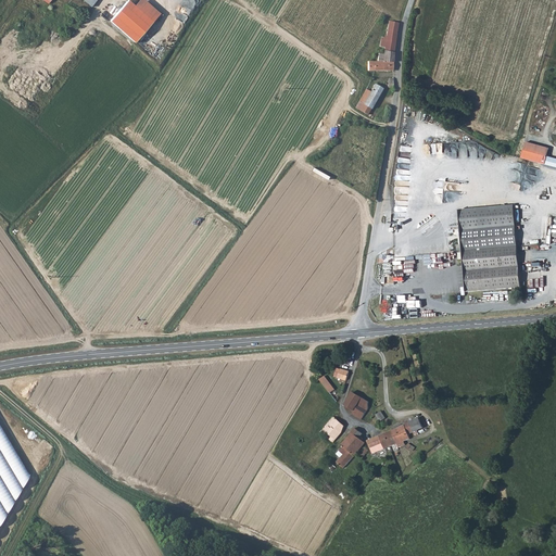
[(129,0),(111,21),(135,43),(153,23),(135,5),(129,0)]
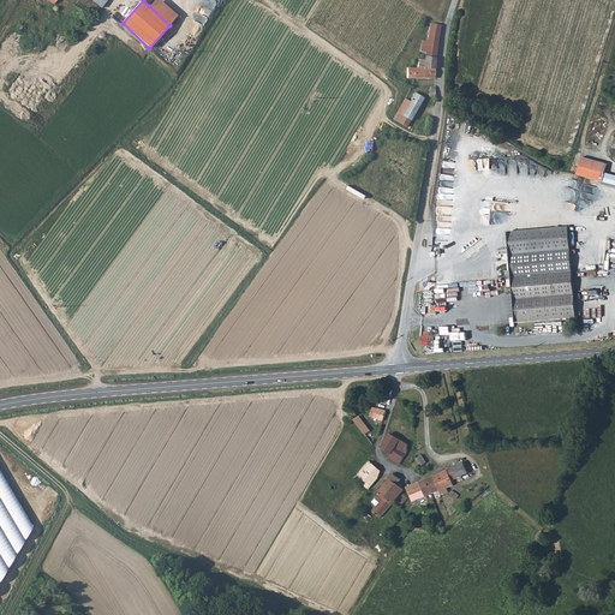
[(155,0),(149,6),(169,25),(178,16),(160,0),(155,0)]
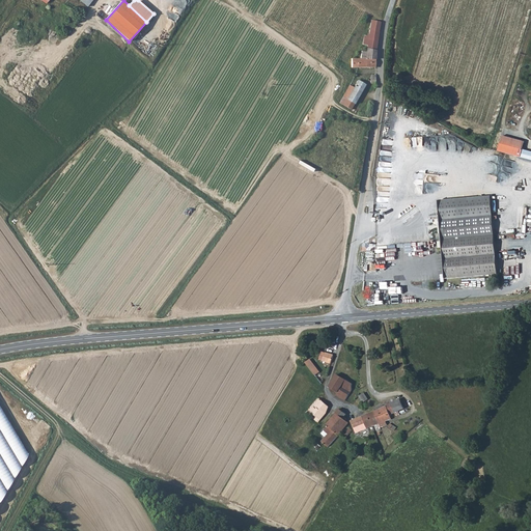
[(371,21),(367,38),(378,40),(381,22),(371,21)]
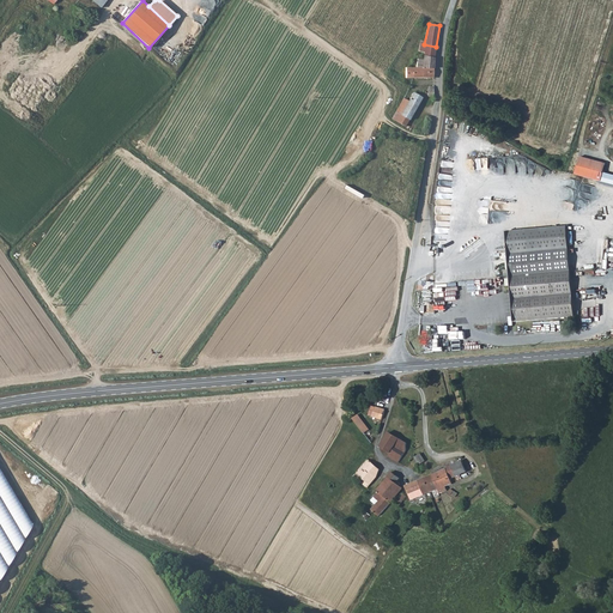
[(406,78),(412,78),(434,79),(435,53),(436,47),(424,44),(419,44),(418,52),(424,53),(423,60),(417,59),(416,67),(405,68),(406,78)]
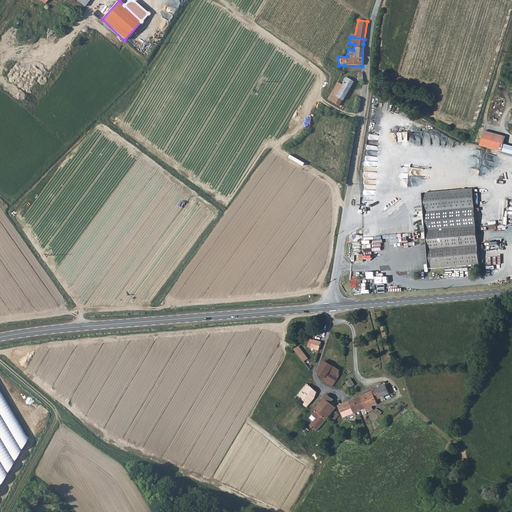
[(334,96),(330,94),(327,99),(338,106),(352,83),(345,78),(340,86),(334,96)]
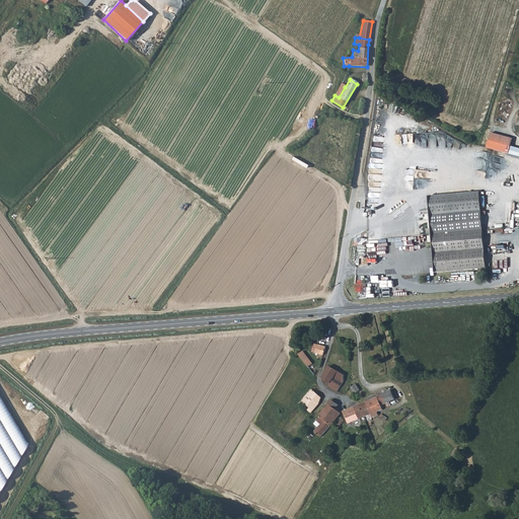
[(345,87),(341,84),(335,95),(339,97),(345,87)]
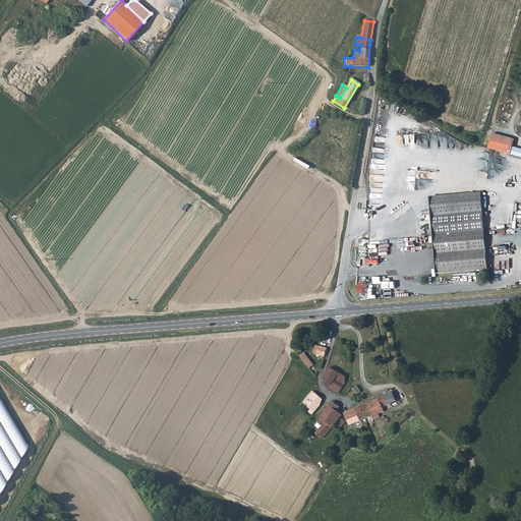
[(494,134),(488,150),(511,156),(516,140),(494,134)]
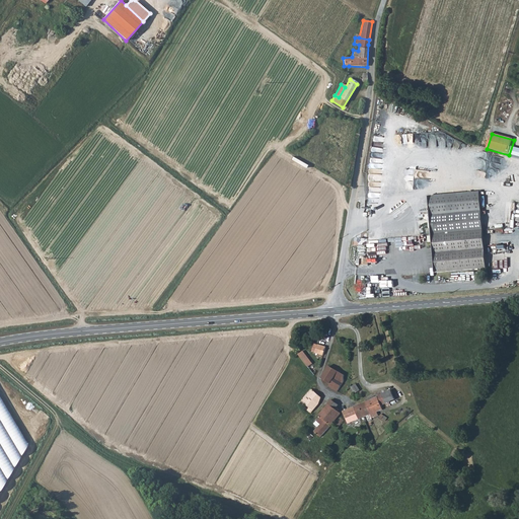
[(482,214),(479,196),(429,199),(431,218),(482,214)]
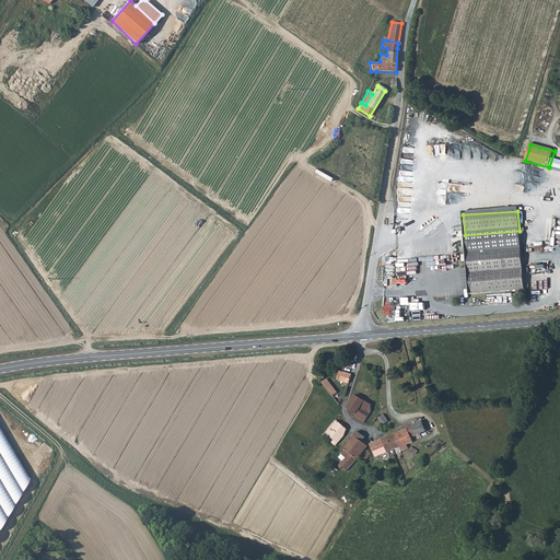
[(470,296),(524,292),(520,231),(465,235),(470,296)]
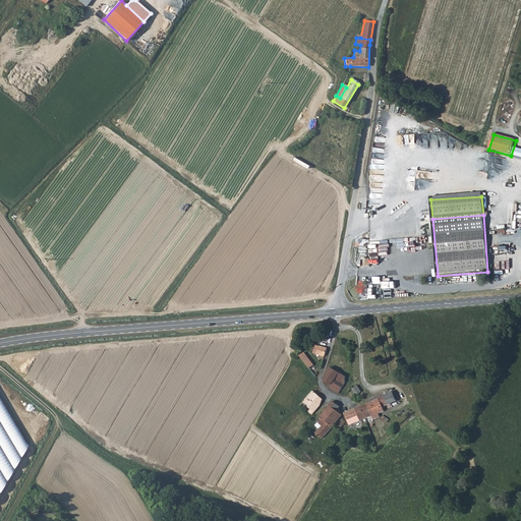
[(327,349),(324,348),(320,347),(316,355),(316,358),(321,359),(322,357),(325,357),(327,349)]
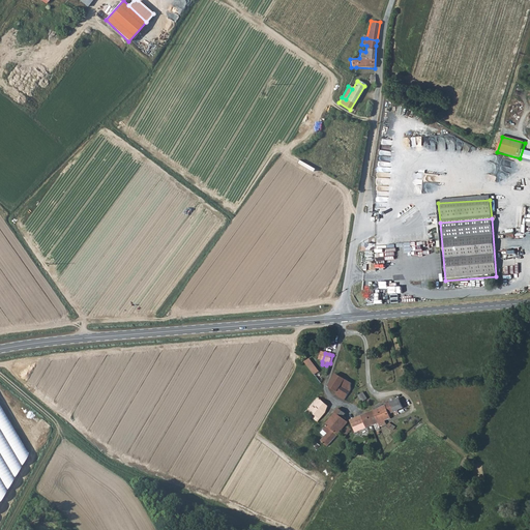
[(317,375),(321,371),(311,358),(306,362),(317,375)]
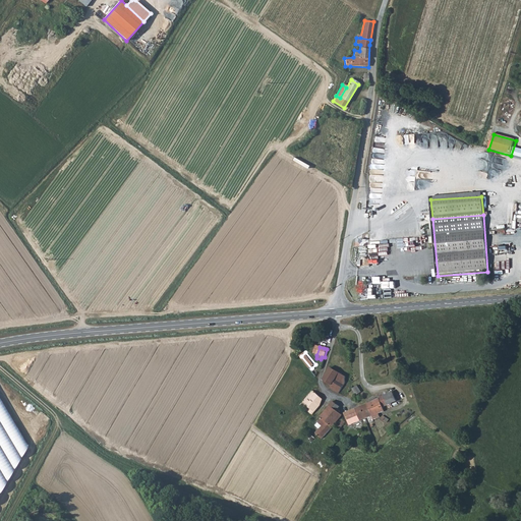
[(345,384),(346,378),(330,368),(323,381),(331,386),(329,388),(338,394),(340,391),(343,392),(345,390),(342,388),(345,384)]
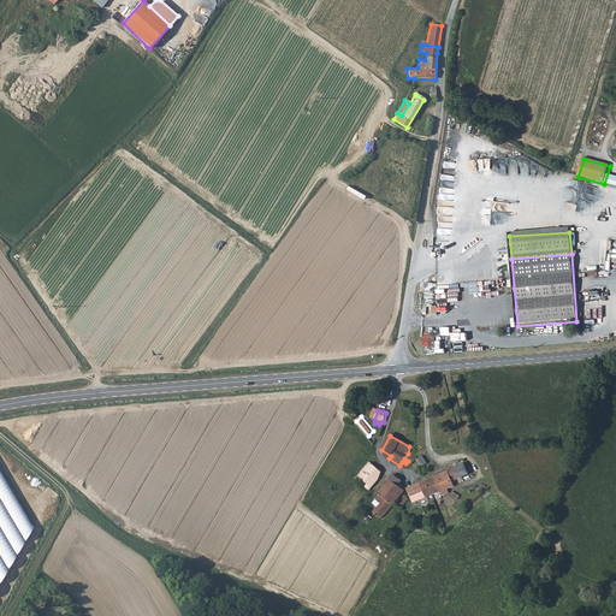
[(418,458),(421,467),(427,463),(422,456),(418,458)]
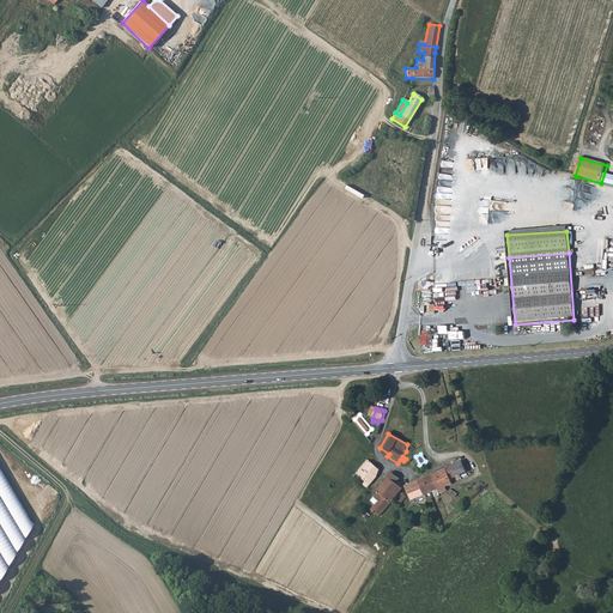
[(368,487),(377,475),(380,471),(368,461),(354,477),(368,487)]
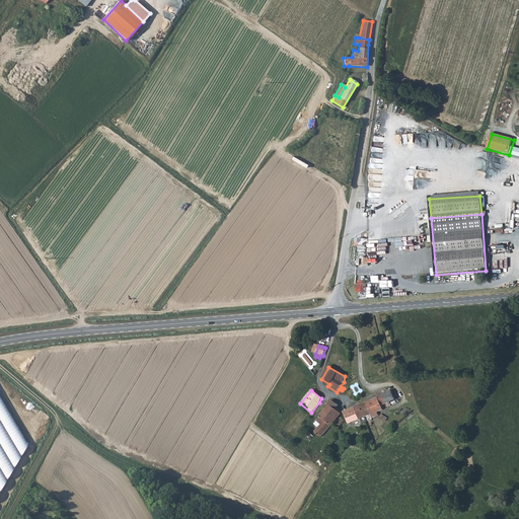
[(389,403),(394,400),(391,390),(385,393),(389,403)]
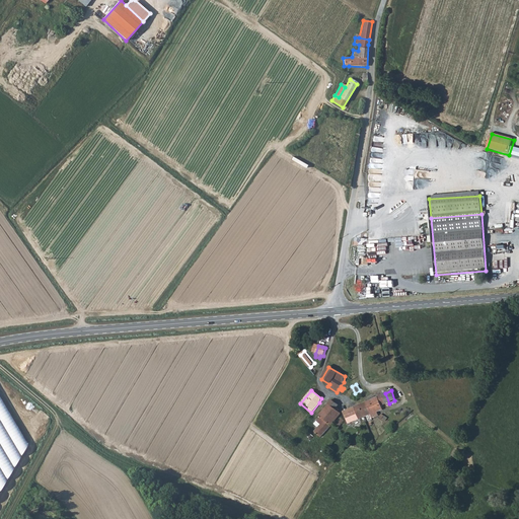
[(379,408),(386,404),(382,394),(375,397),(375,396),(371,397),(372,399),(364,402),(369,416),(374,414),(373,411),(380,409),(379,408)]
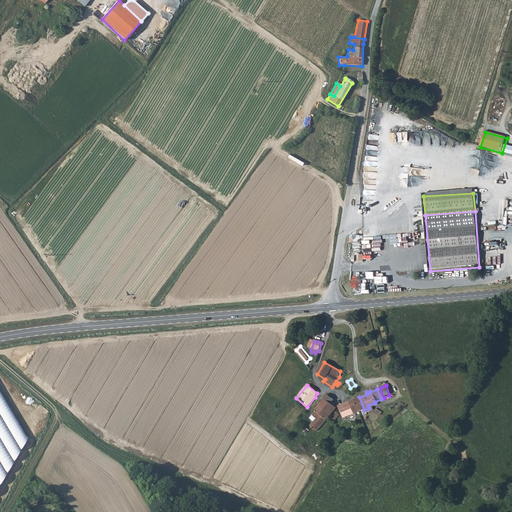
[(0,392),(0,482),(27,438),(0,392)]
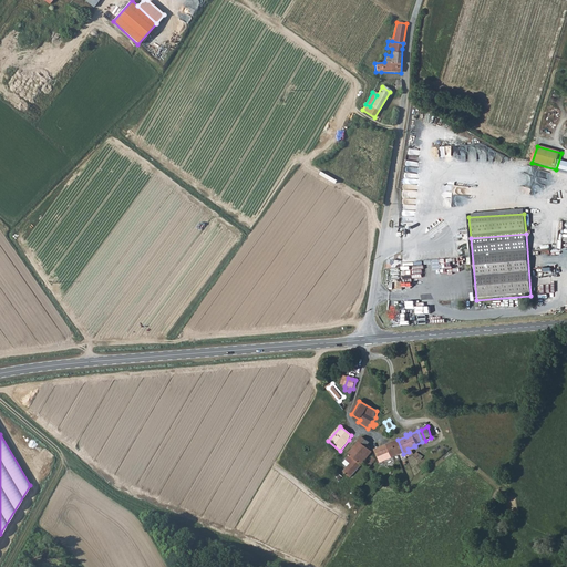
[(371,460),(369,457),(372,453),(366,447),(369,443),(362,437),(347,455),(349,456),(342,464),(347,467),(342,473),(350,480),(363,465),(364,466),(371,460)]
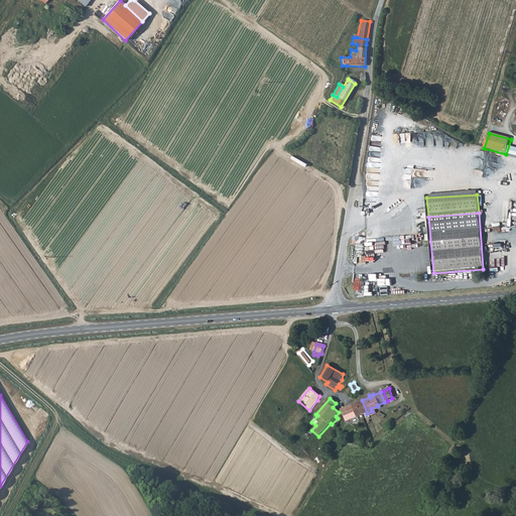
[(362,415),(367,413),(362,400),(357,402),(362,415)]
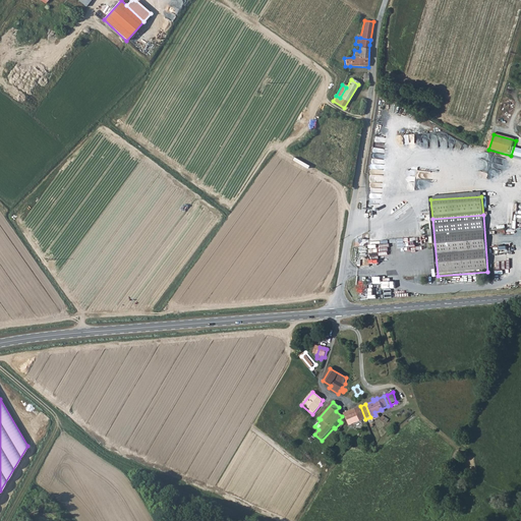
[(360,406),(354,409),(358,422),(365,419),(360,406)]
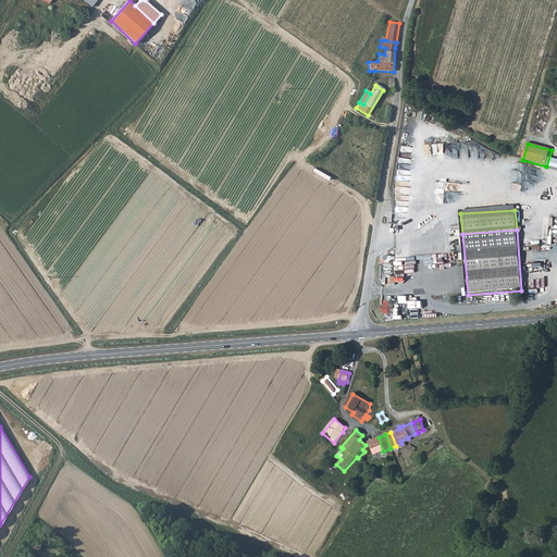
[(373,456),(383,452),(379,437),(368,442),(373,456)]
